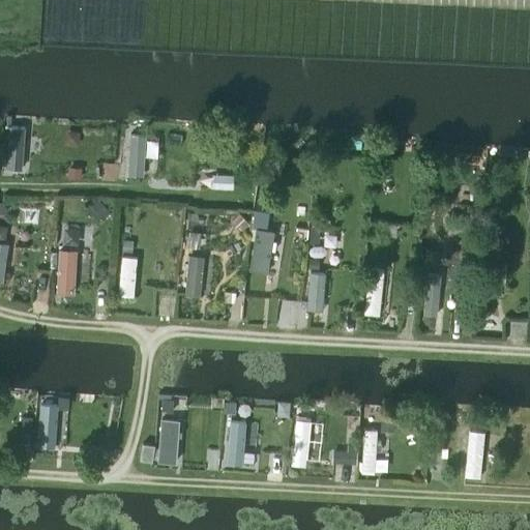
[(8,127),(7,169),(22,169),(23,127),(8,127)]
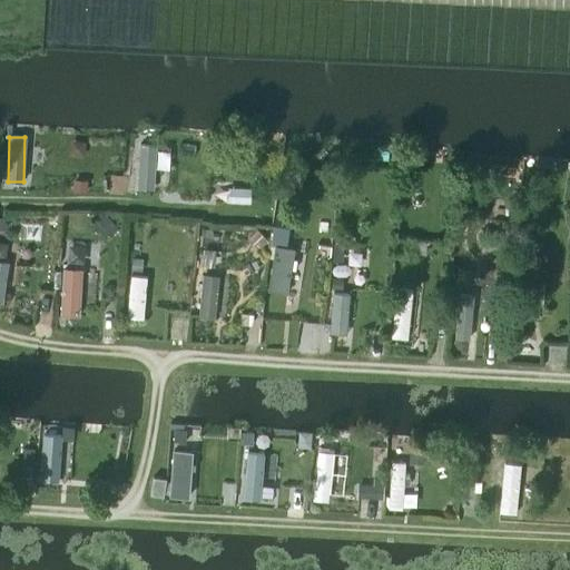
[(156,147),(139,146),(136,190),(154,192),(156,147)]
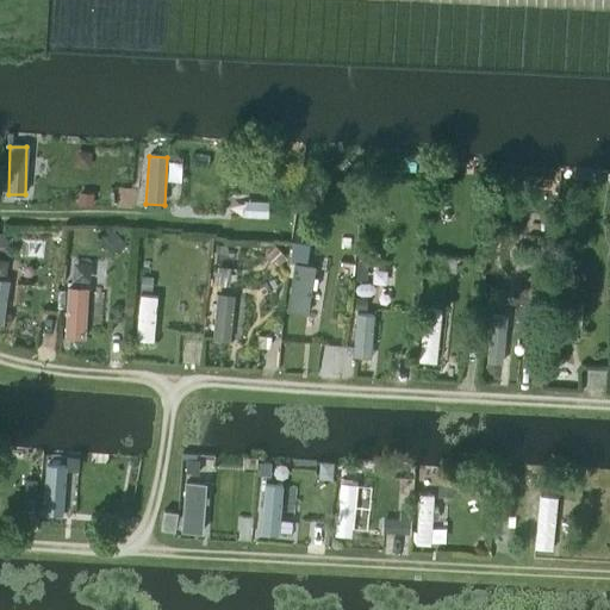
[(268,204),(243,203),(243,219),(268,219),(268,204)]
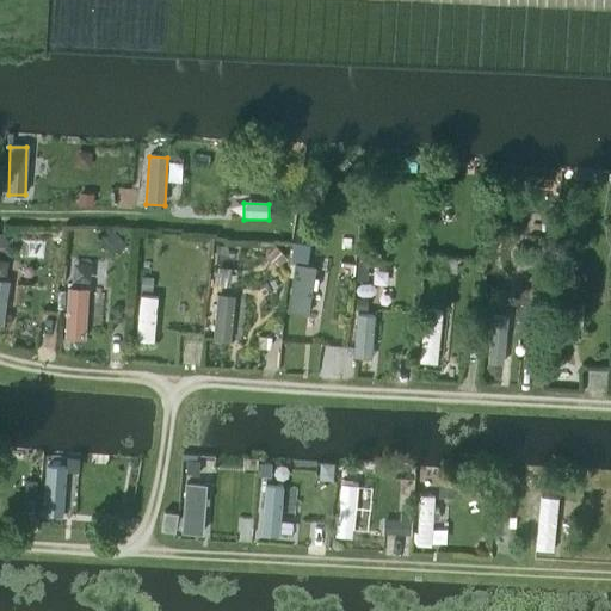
[(302,221),(296,230),(308,239),(312,234),(319,239),(321,233),(302,221)]
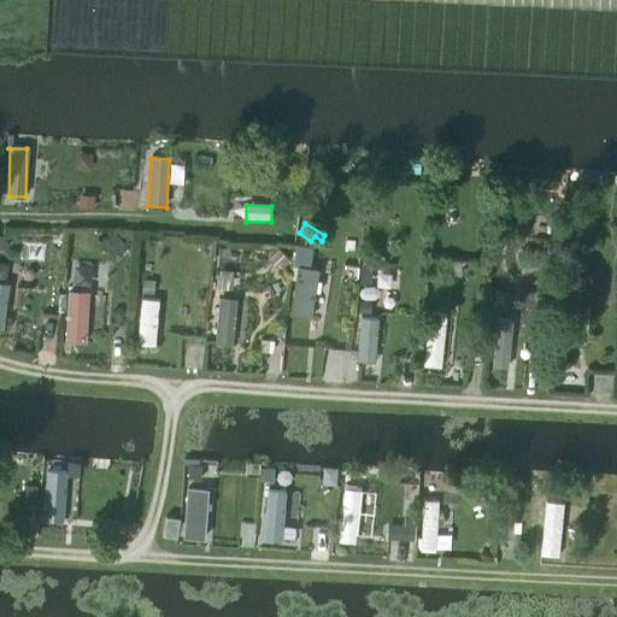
[(115,236),(103,248),(113,260),(127,250),(115,236)]
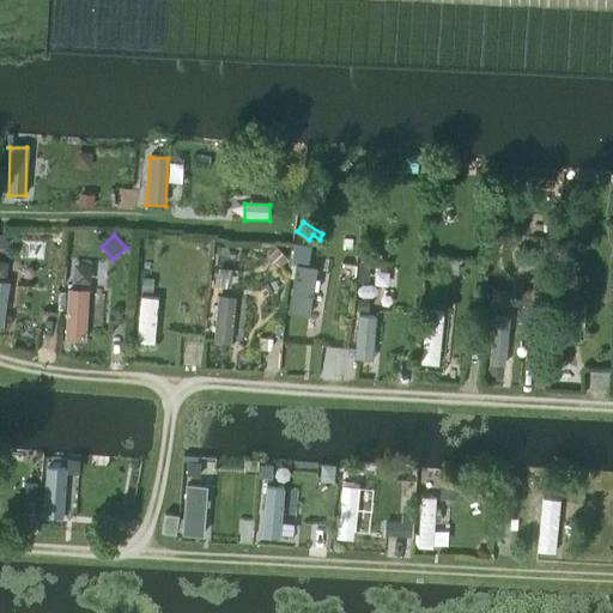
[(277,246),(266,255),(278,268),(287,259),(277,246)]
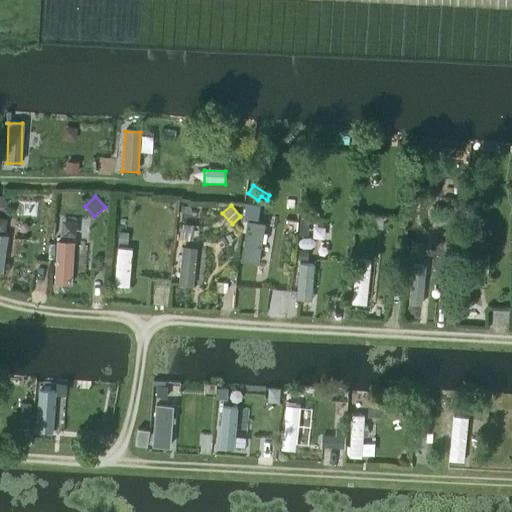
[(357,226),(370,227),(371,215),(358,214),(357,226)]
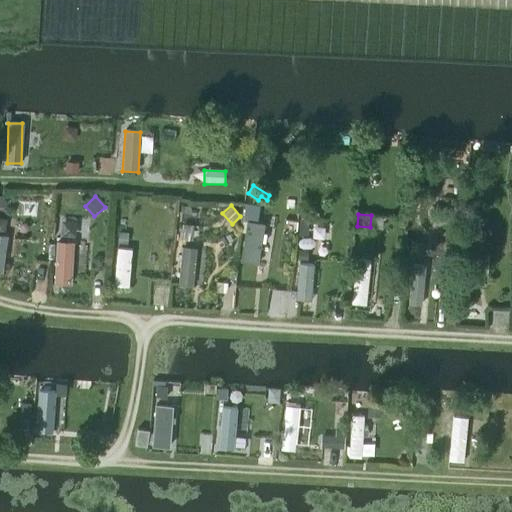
[(264,225),(246,222),(240,262),(258,265),(264,225)]
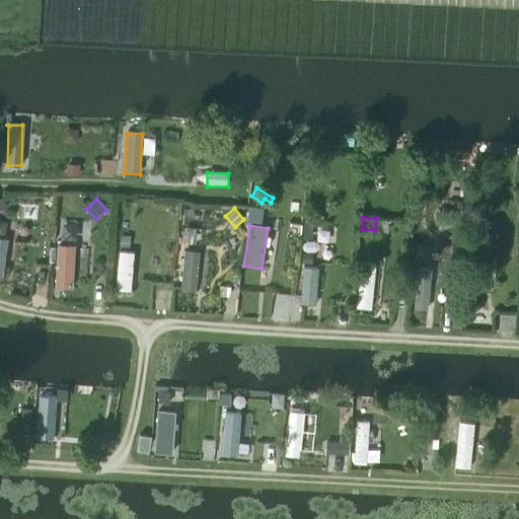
[(130,234),(120,234),(119,246),(129,246),(130,234)]
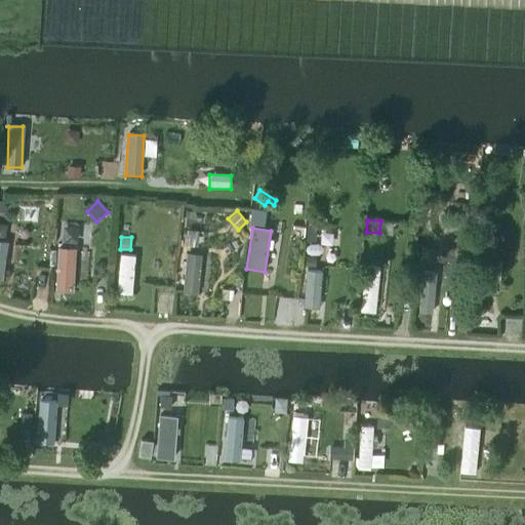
[(422,247),(422,259),(435,260),(435,248),(422,247)]
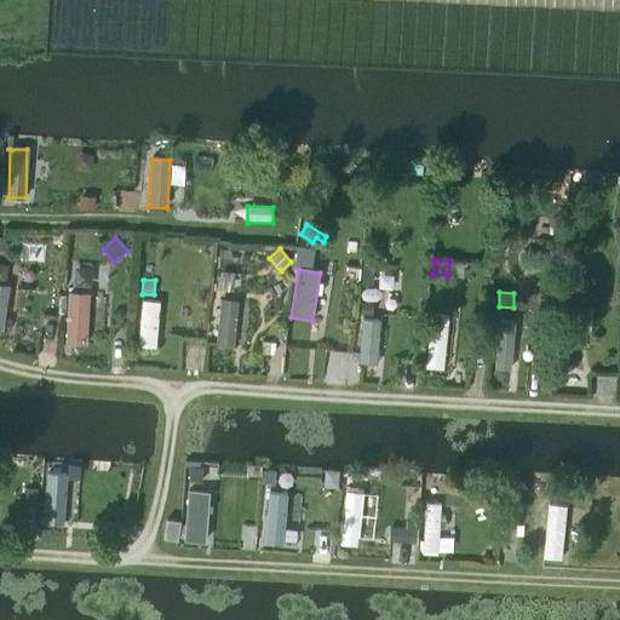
[(69,293),(67,349),(86,350),(89,294),(69,293)]
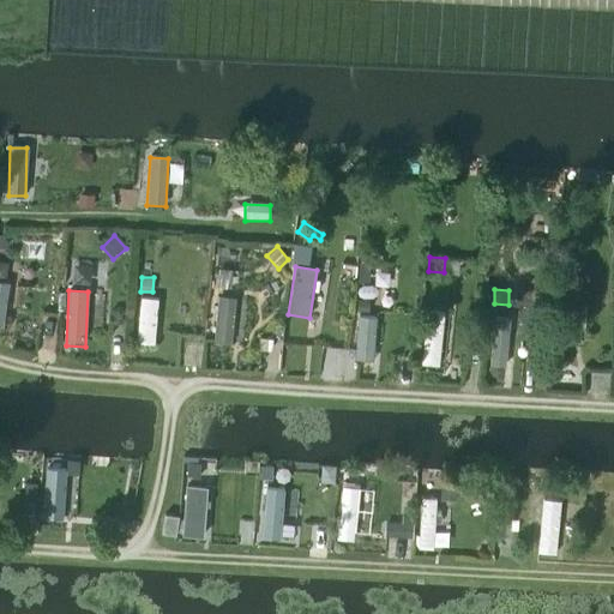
[(215,344),(214,347),(228,349),(234,299),(220,298),(215,344)]
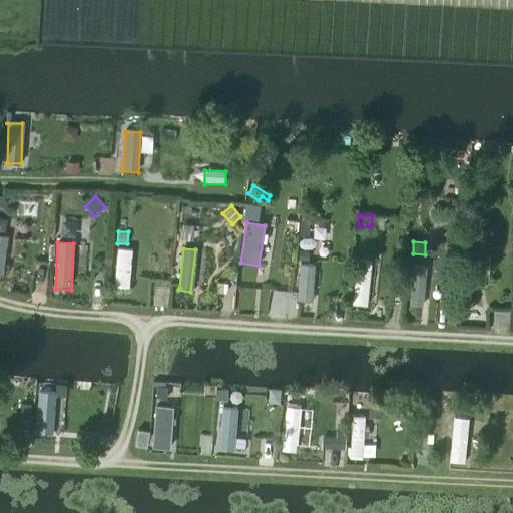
[(480,249),(467,248),(465,289),(478,289),(480,249)]
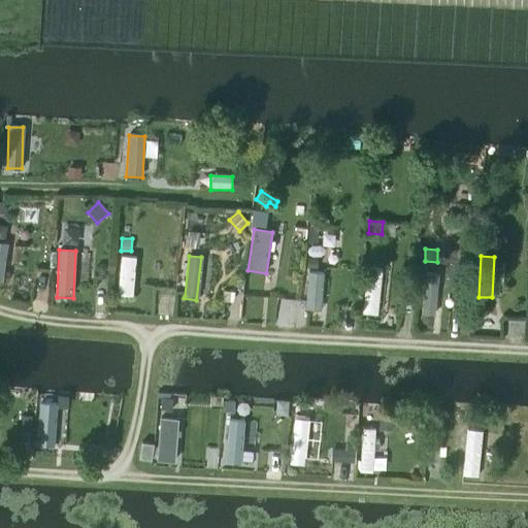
[(136,258),(121,257),(119,296),(133,298),(136,258)]
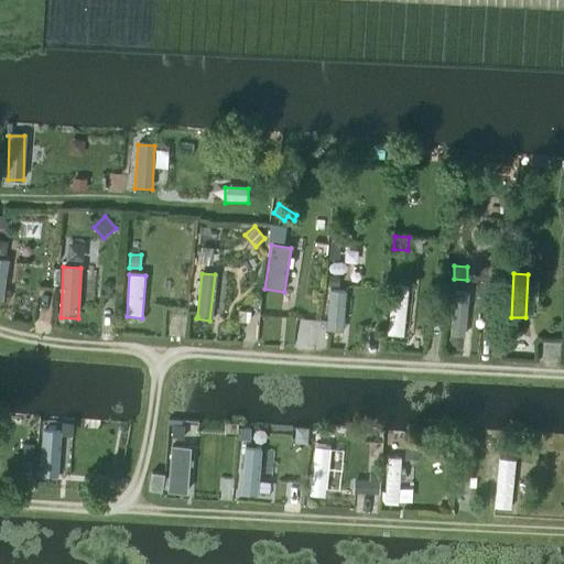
[(392,285),(388,336),(403,337),(408,286),(392,285)]
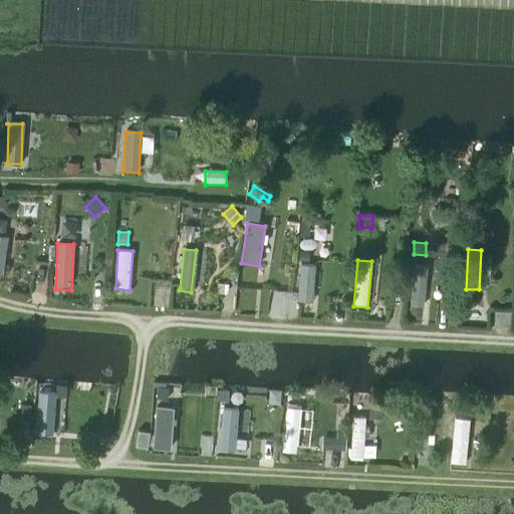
[(316,266),(300,264),(297,301),(312,303),(316,266)]
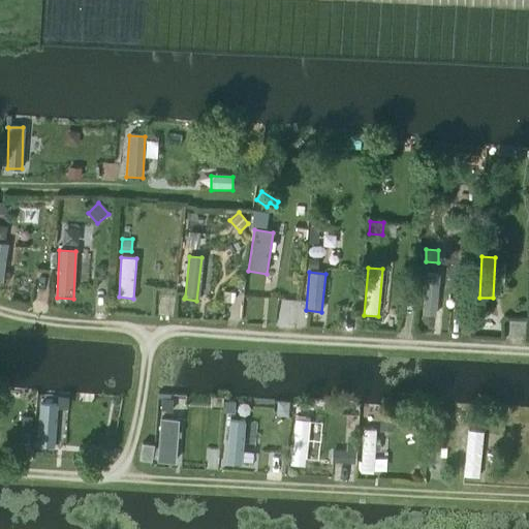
[(426,277),(423,314),(435,314),(438,277),(426,277)]
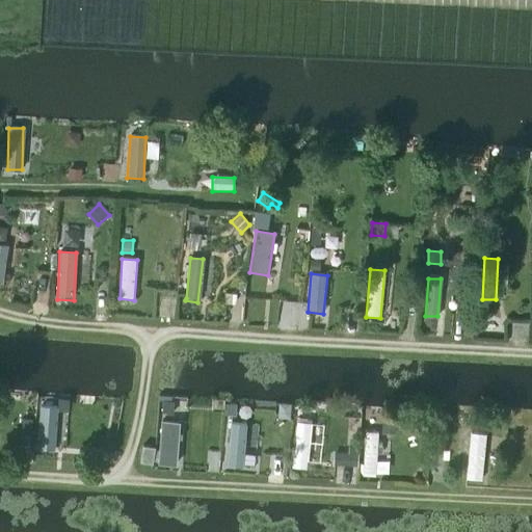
[(58,410),(41,408),(37,450),(54,451),(58,410)]
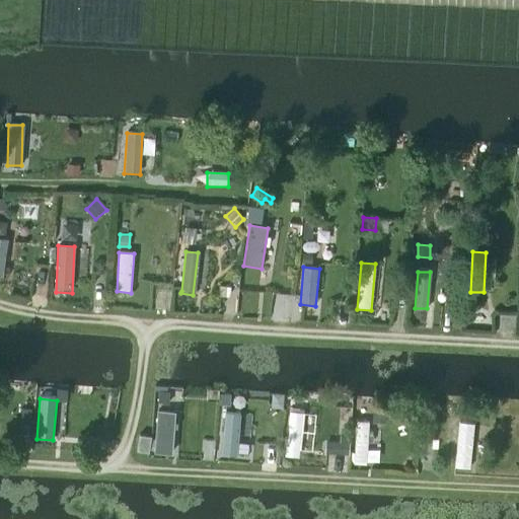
[(174,414),(157,413),(154,455),(171,456),(174,414)]
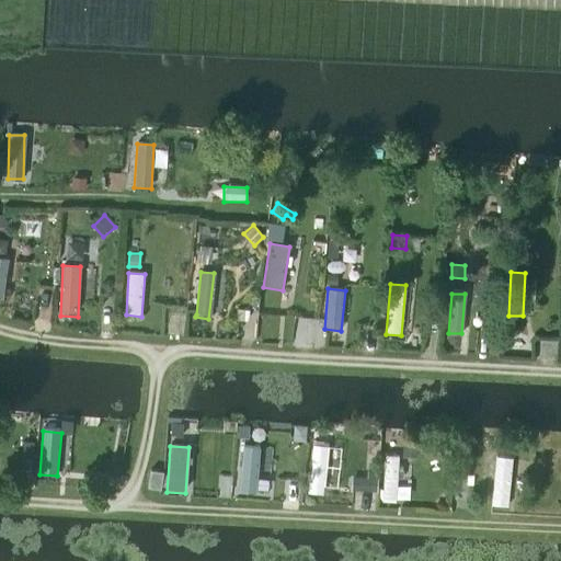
[(260,447),(243,446),(239,494),(256,495),(260,447)]
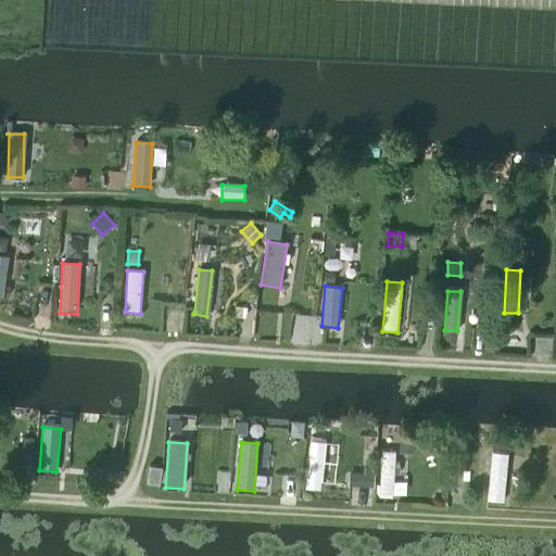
[(326,444),(311,442),(305,490),(320,492),(326,444)]
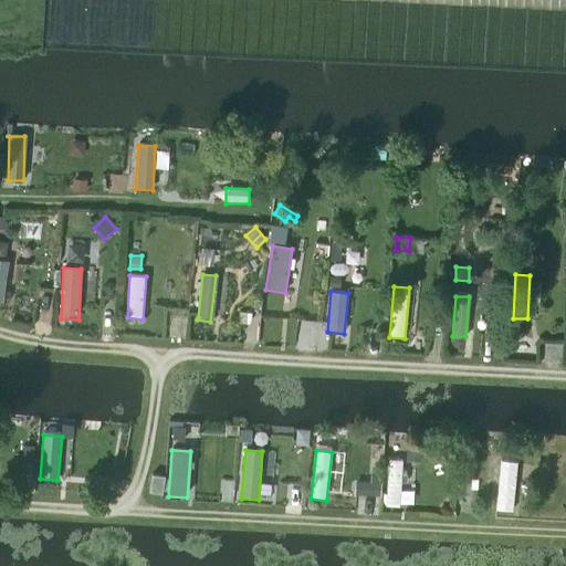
[(408,451),(407,463),(421,464),(421,452),(408,451)]
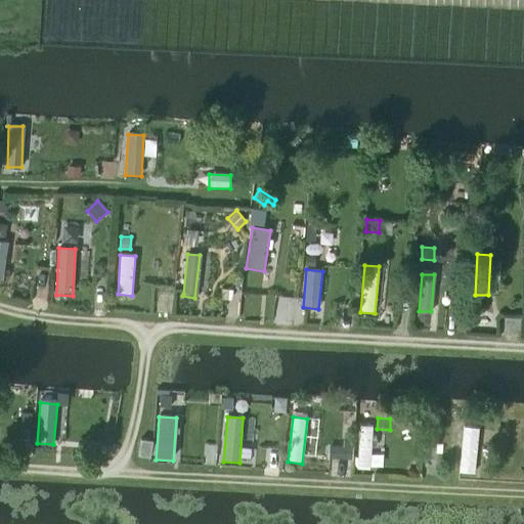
[(360,425),(358,464),(370,465),(373,426),(360,425)]
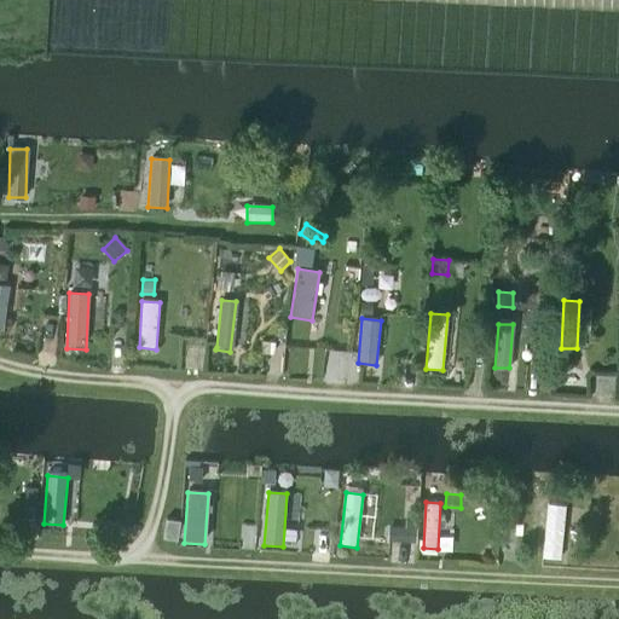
[(566,508),(548,505),(543,560),(561,561),(566,508)]
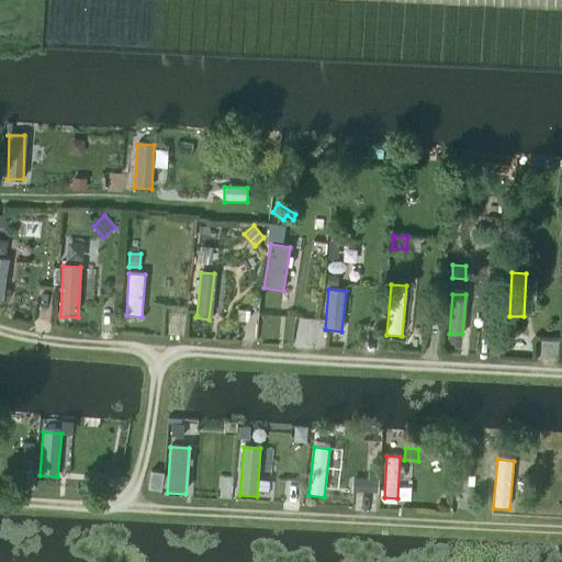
[(160,489),(163,471),(150,469),(147,486),(160,489)]
